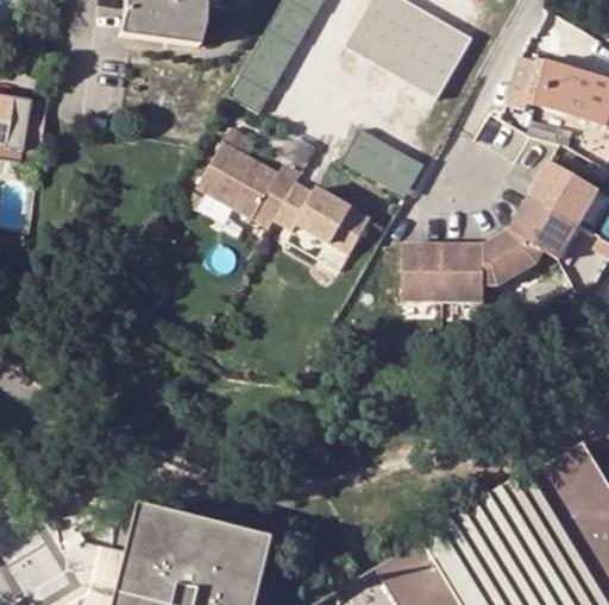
[(124,0),(124,1),(123,16),(119,30),(198,43),(202,24),(206,0),(124,0)]
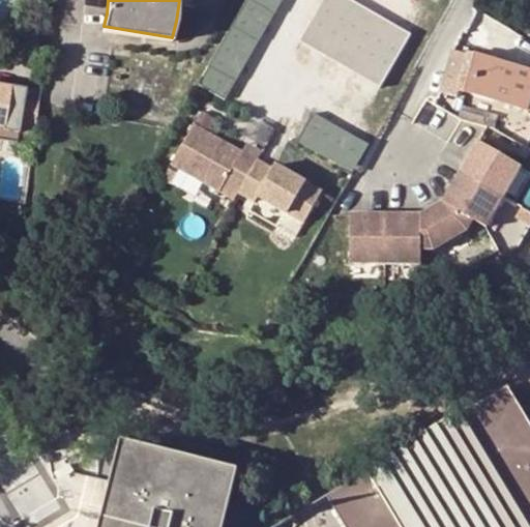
[(244,0),(199,82),(225,97),(278,0),(244,0)]
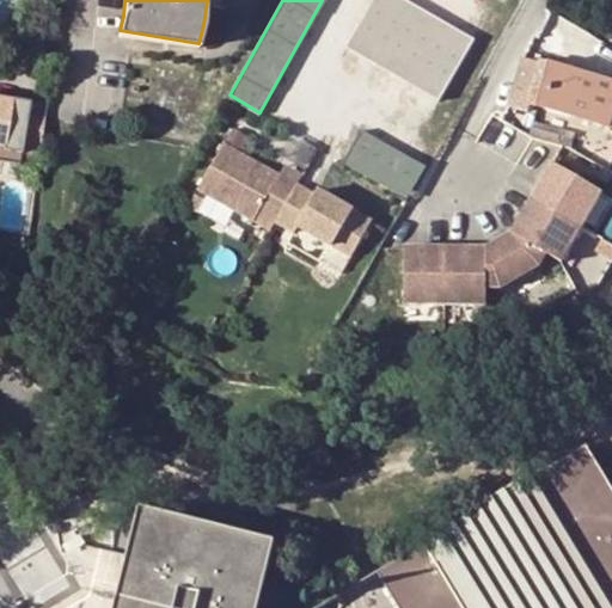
[(438,100),(475,37),(410,0),(371,0),(346,47),(438,100)]
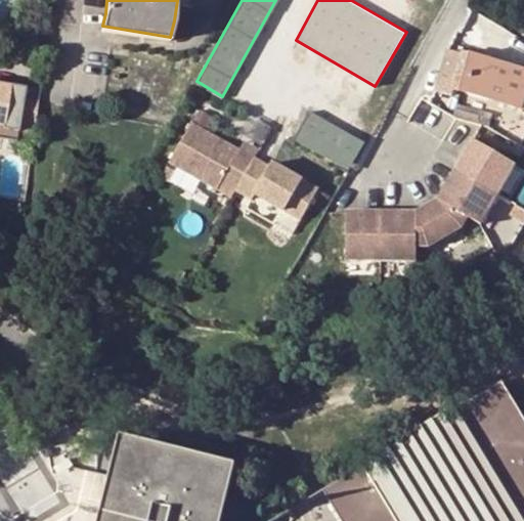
[(523,91),(523,66),(460,48),(460,51),(446,48),(435,89),(451,92),(452,87),(508,101),(511,88),(523,91)]
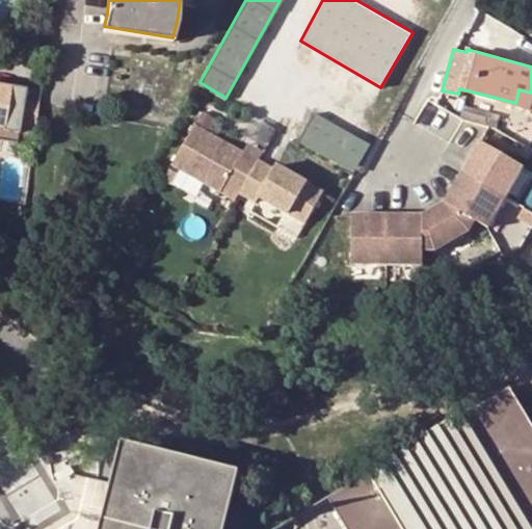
[(43,82),(15,78),(14,84),(9,106),(14,107),(38,110),(43,82)]
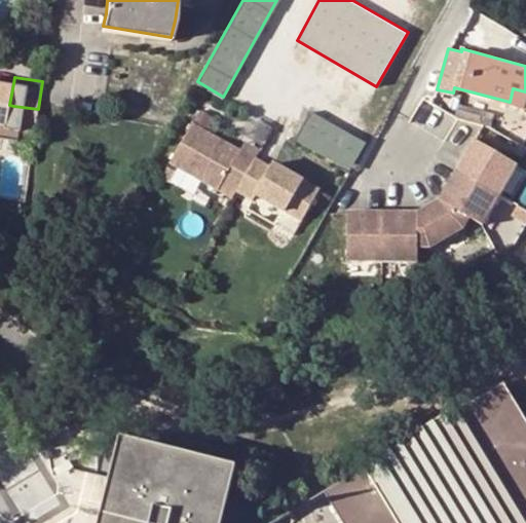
[(9,105),(13,83),(0,80),(0,121),(6,123),(9,105)]
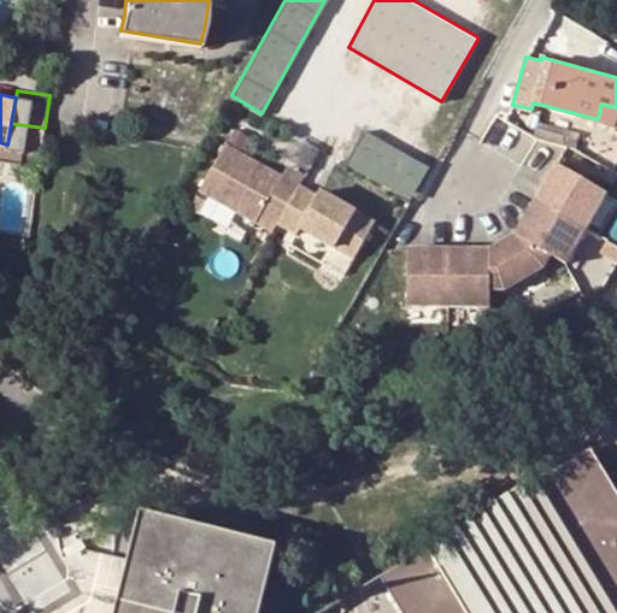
[(616,123),(616,118),(616,107),(601,104),(598,119),(616,123)]
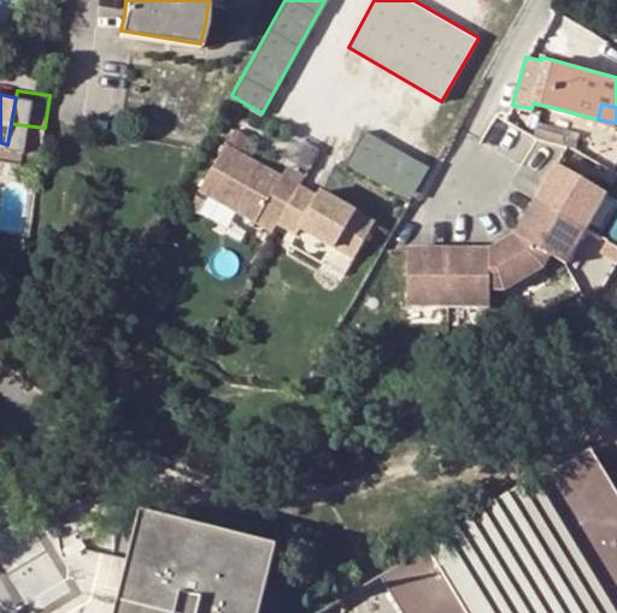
[(40,161),(45,128),(16,124),(11,159),(40,161)]
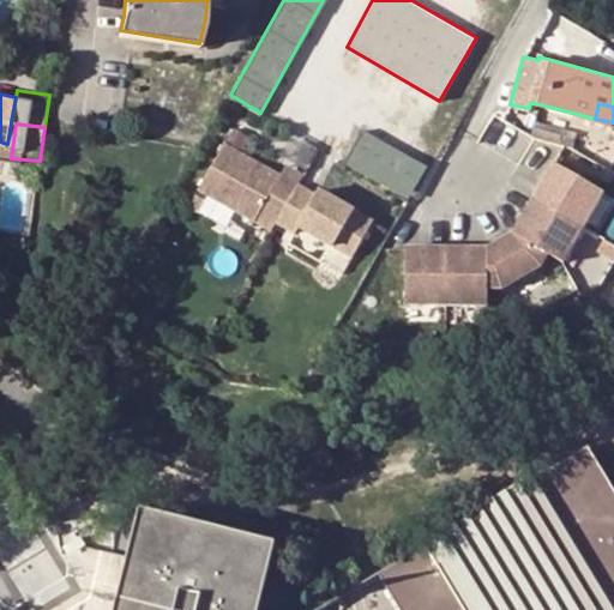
[(421,164),(361,130),(345,157),(404,192),(421,164)]
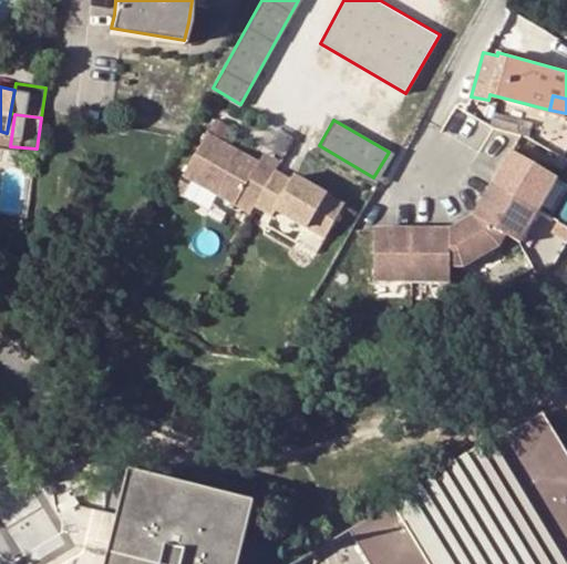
[(256,206),(272,175),(257,167),(260,162),(207,132),(184,172),(238,202),(240,198),(256,206)]
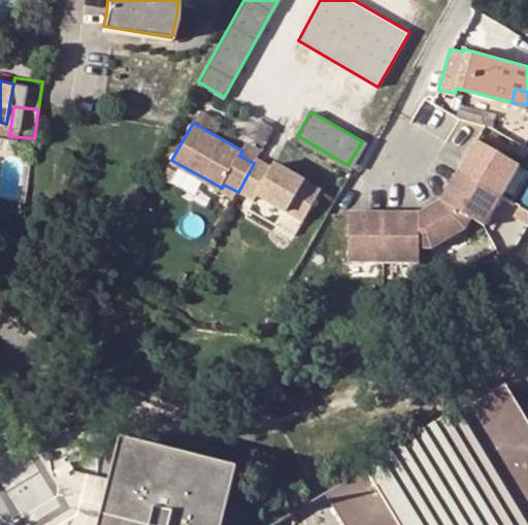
[(476,139),(458,170),(501,196),(520,164),(476,139)]
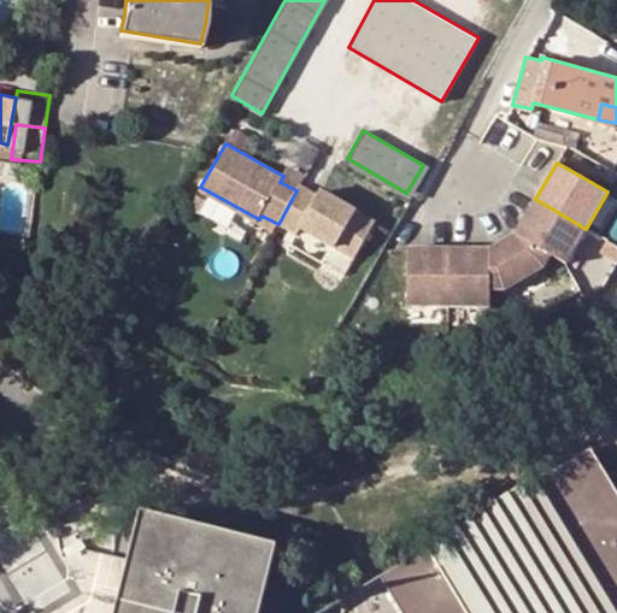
[(297,190),(278,224),(297,234),(303,223),(357,253),(375,220),(321,190),(318,194),(300,186),(297,190)]
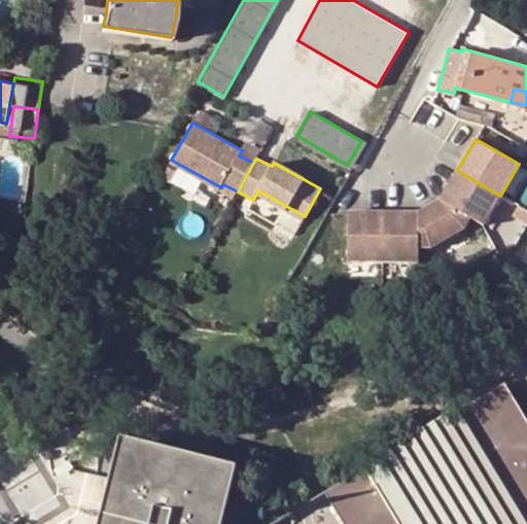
[(457,170),(440,201),(470,219),(482,226),(500,196),(457,170)]
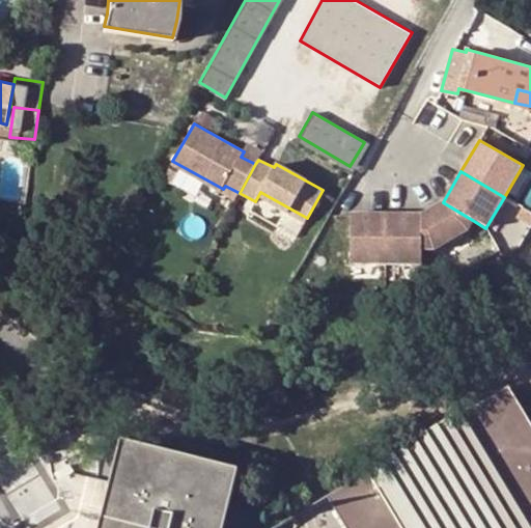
[(423,215),(423,250),(435,250),(468,231),(474,221),(443,202),(423,215)]
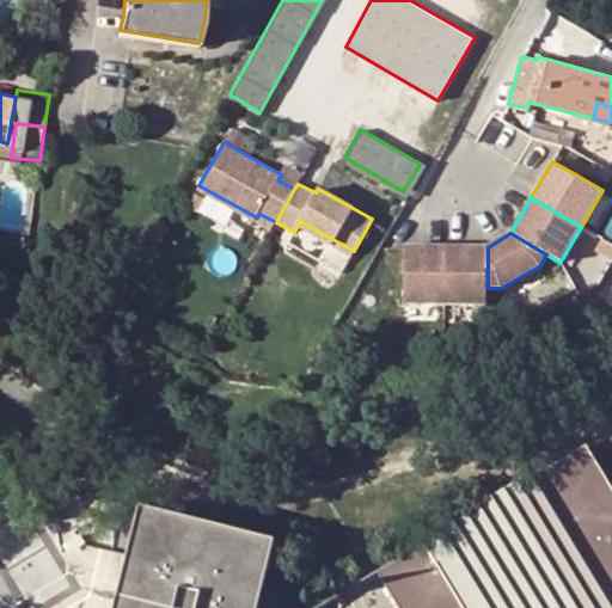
[(446,305),(446,246),(407,246),(405,287),(405,305),(446,305)]
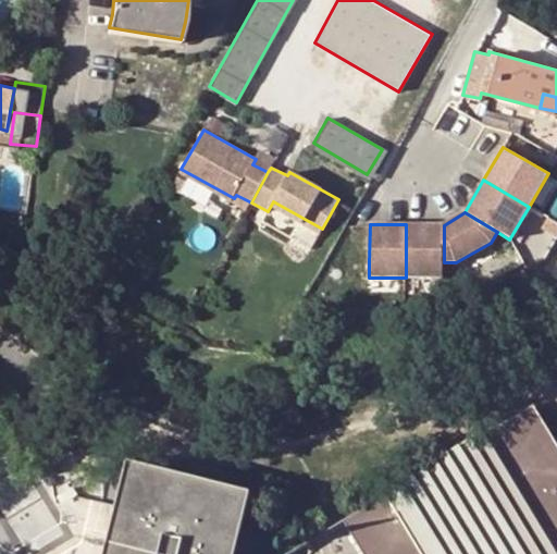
[(429,225),(406,224),(406,278),(444,278),(444,262),(444,225),(429,225)]
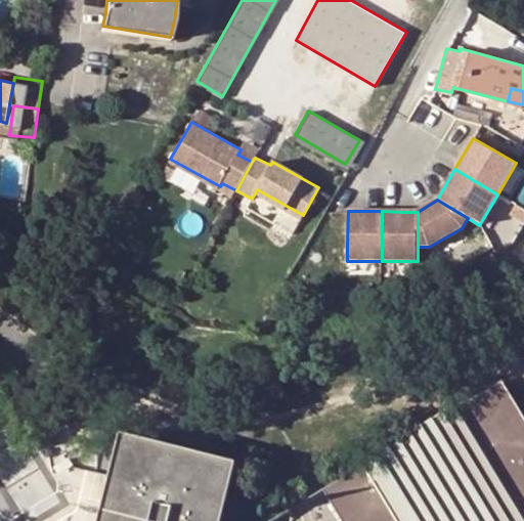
[(325,520),(523,520),(523,440),(493,390),(312,498),(325,520)]
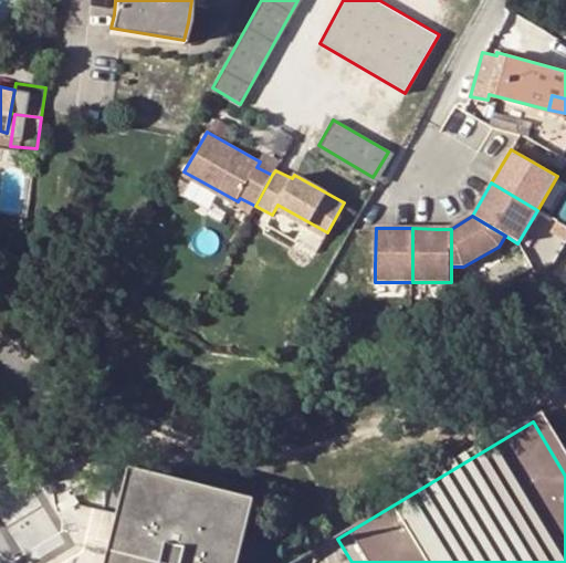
[(229,562),(241,513),(150,491),(115,483),(95,562),(229,562)]
